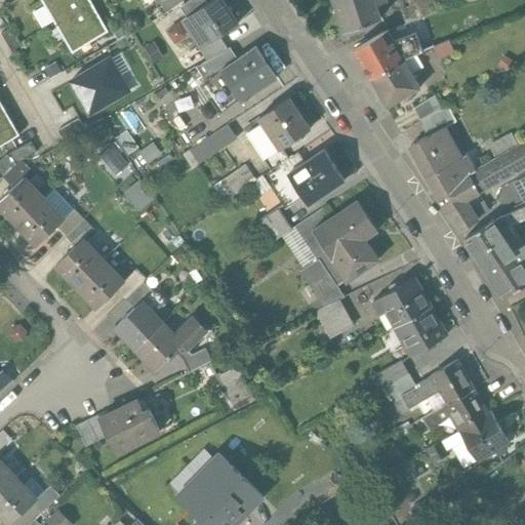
[(90,0),(43,0),(56,23),(92,2),(90,0)]
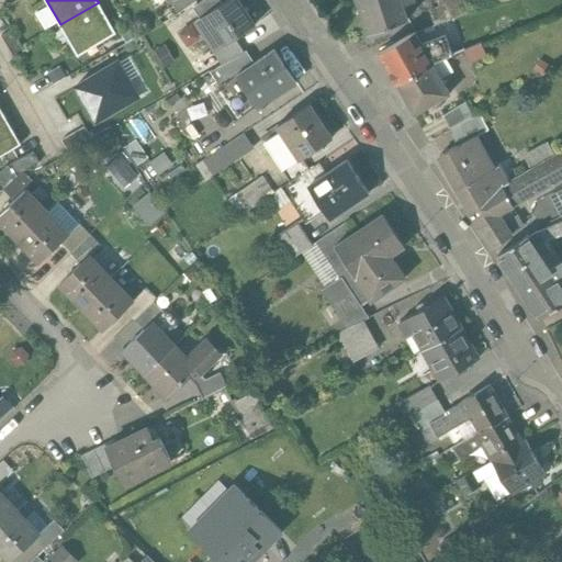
[(172,0),(170,2),(169,3),(176,14),(197,0),(172,0)]
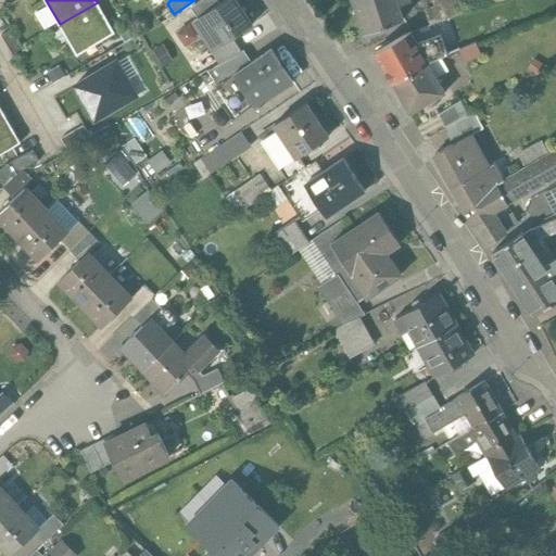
[(216,0),(200,0),(190,7),(198,17),(219,3),(216,0)]
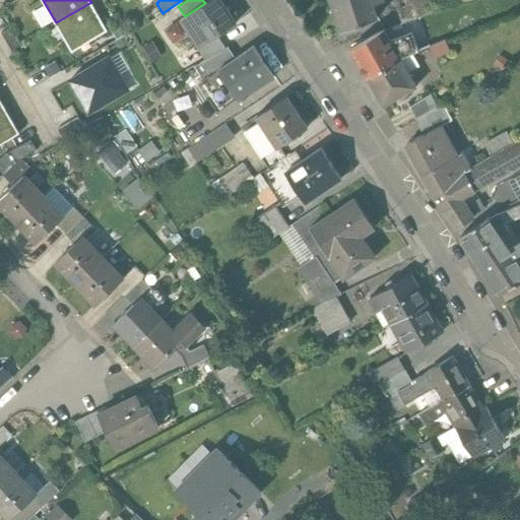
[(185,16),(181,19),(199,47),(217,35),(236,21),(221,0),(209,0),(205,3),(185,16)]
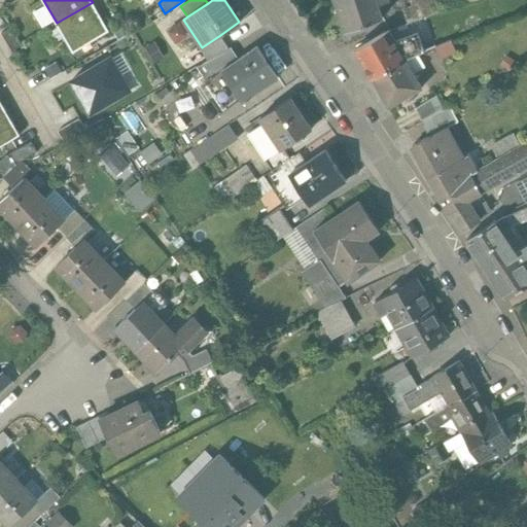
[(335,0),(345,29),(381,16),(376,0),(335,0)]
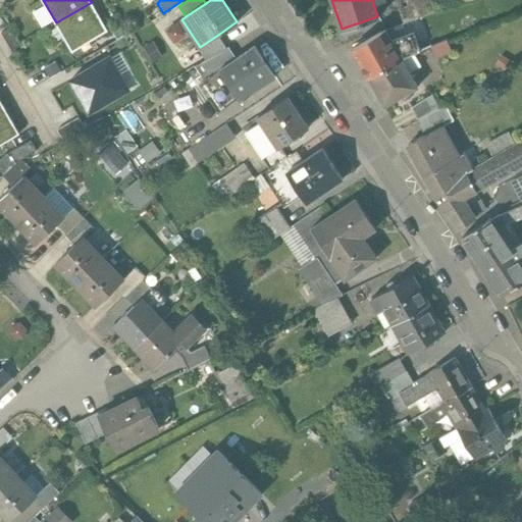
[(431,0),(407,0),(410,6),(401,9),(406,22),(435,11),(431,0)]
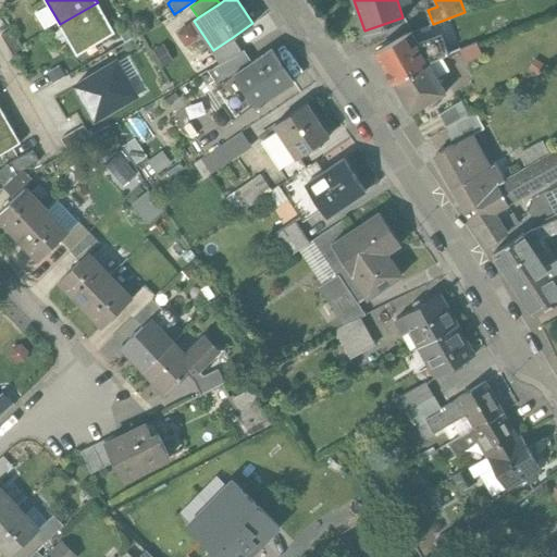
[(98,2),(60,24),(77,54),(115,33),(98,2)]
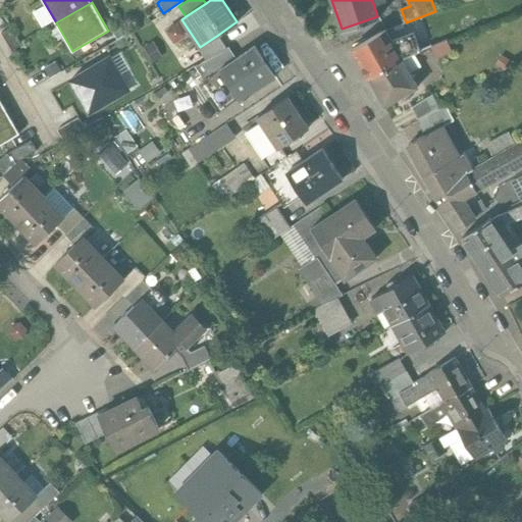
[(24,49),(12,28),(1,34),(13,55),(24,49)]
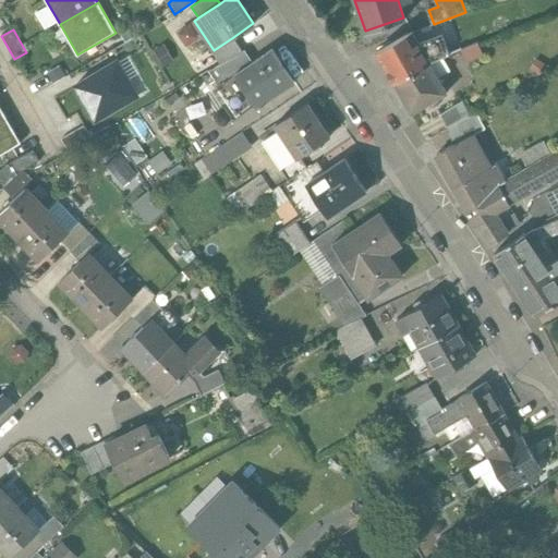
[(412,32),(376,51),(393,82),(429,61),(429,62),(432,60),(449,53),(443,35),(419,43),(412,32)]
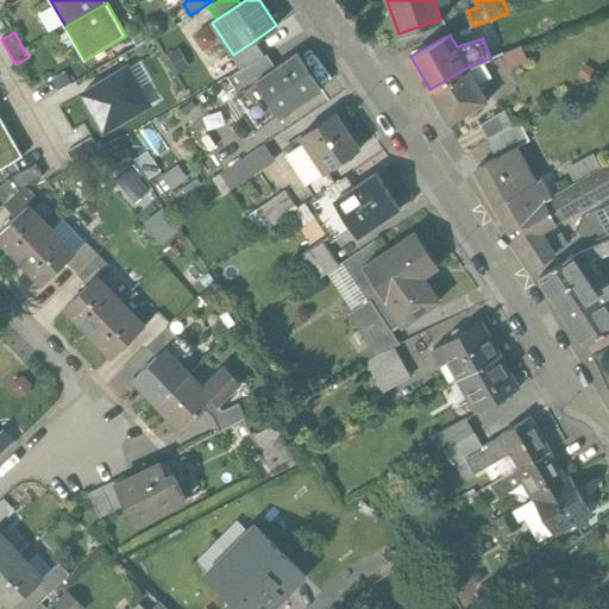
[(145,41),(123,54),(130,67),(152,54),(145,41)]
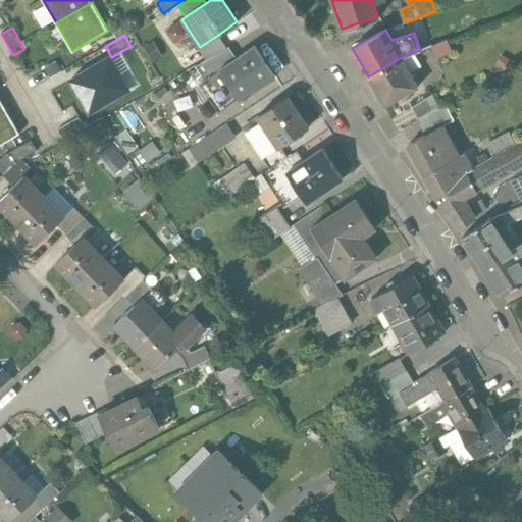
[(218,35),(200,47),(207,59),(227,47),(218,35)]
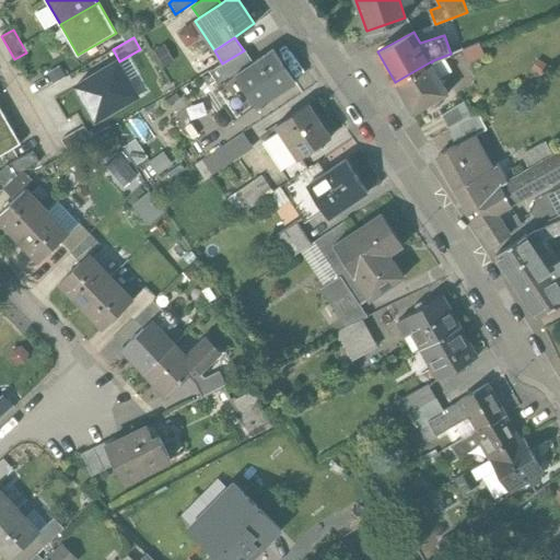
[(479,42),(463,48),(468,60),(485,54),(479,42)]
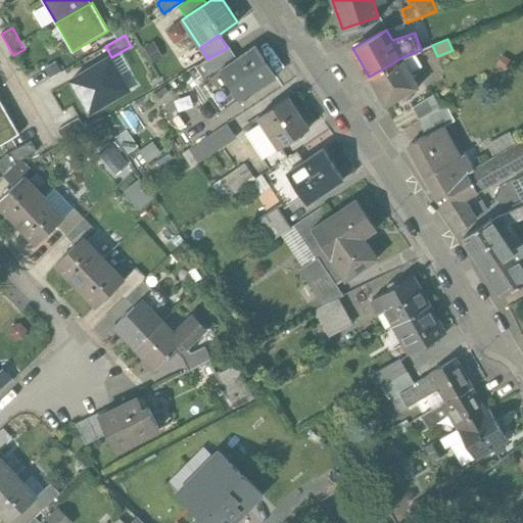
[(235,60),(223,67),(224,68),(243,98),(275,77),(254,46),(235,60)]
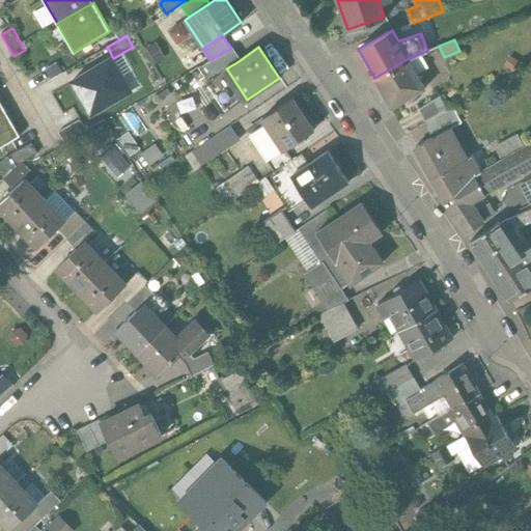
[(230,50),(214,61),(222,74),(227,70),(226,68),(239,61),(230,50)]
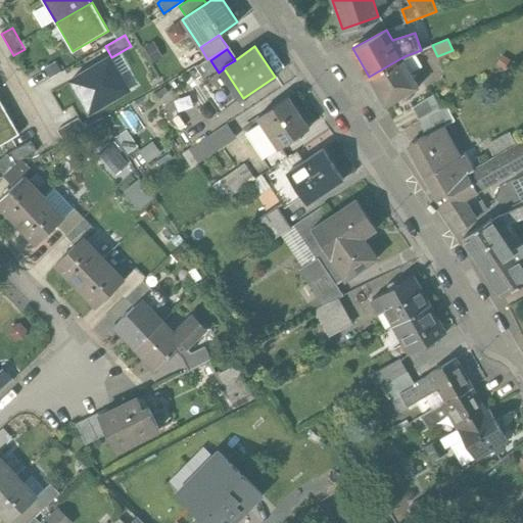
[(402,57),(369,77),(385,104),(418,86),(402,58),(402,57)]
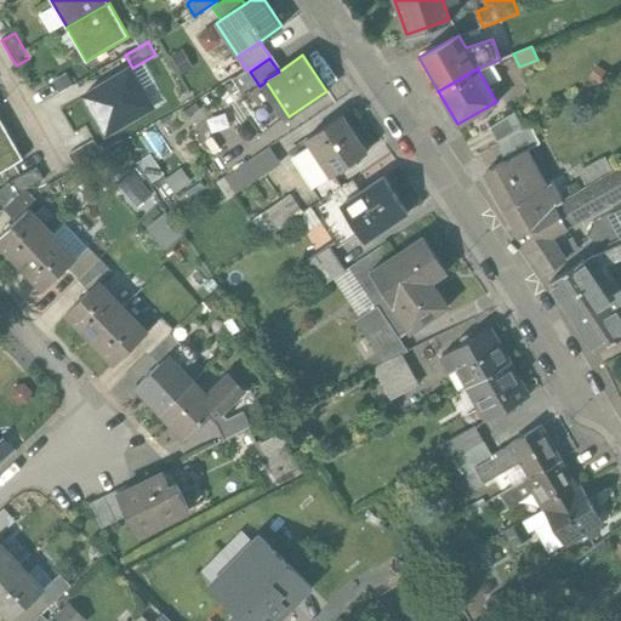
[(152,107),(130,69),(84,96),(106,134),(152,107)]
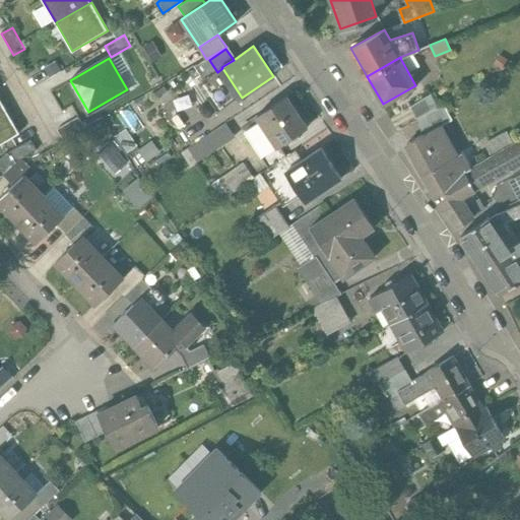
[(431,93),(410,106),(418,119),(424,115),(439,107),(431,93)]
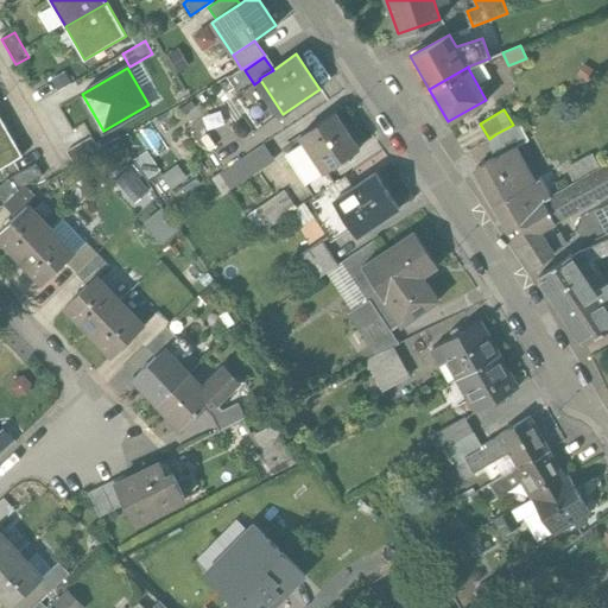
[(335,112),(303,134),(306,138),(327,169),(328,169),(359,147),(335,112)]
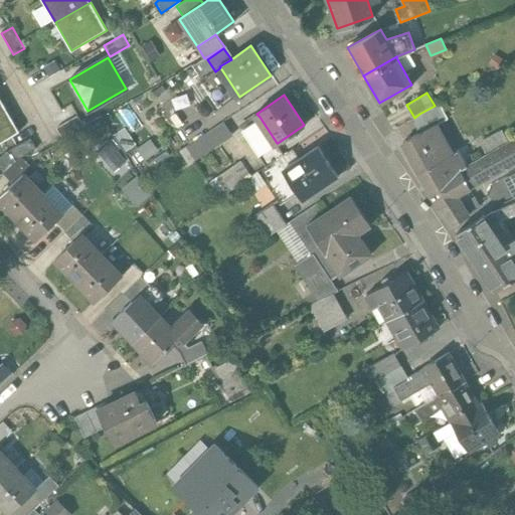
[(440,104),(419,114),(428,130),(437,126),(449,121),(440,104)]
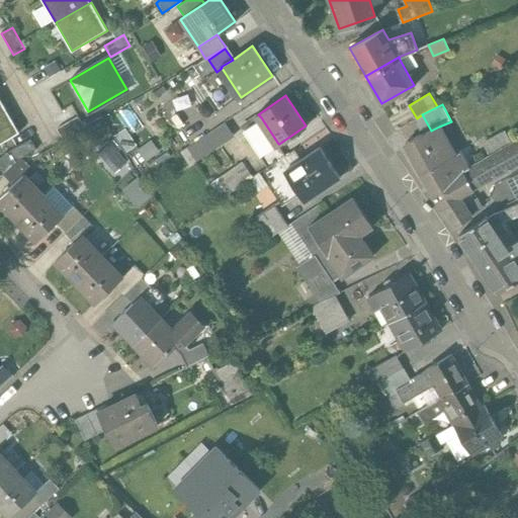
[(3,105),(0,106),(0,144),(19,134),(3,105)]
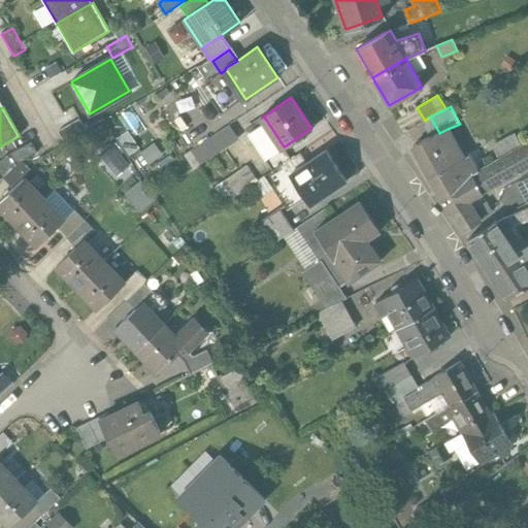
[(231,119),(236,130),(255,122),(250,110),(231,119)]
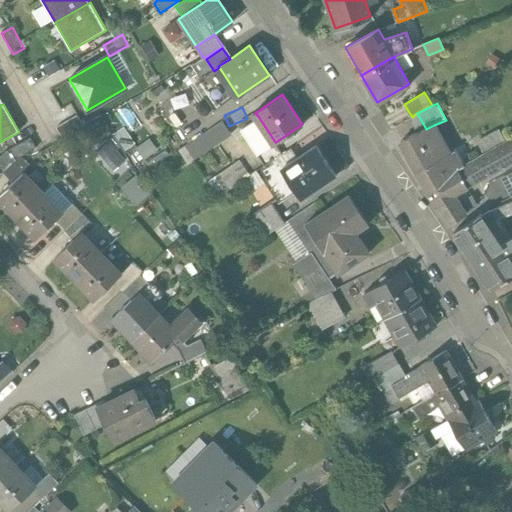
[(77,116),(56,128),(62,138),(83,126),(77,116)]
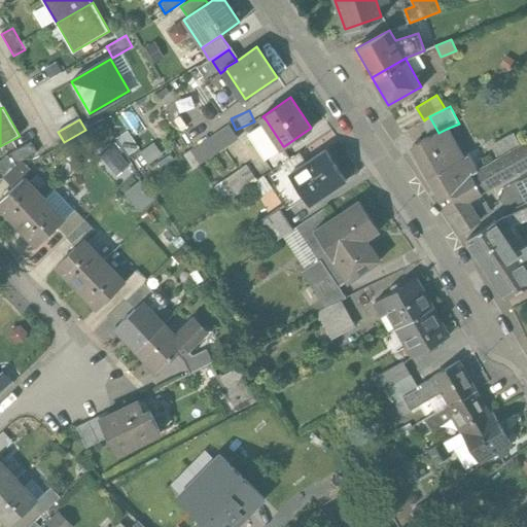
[(266,119),(247,132),(273,171),(292,157),(284,146),(283,146),(266,119)]
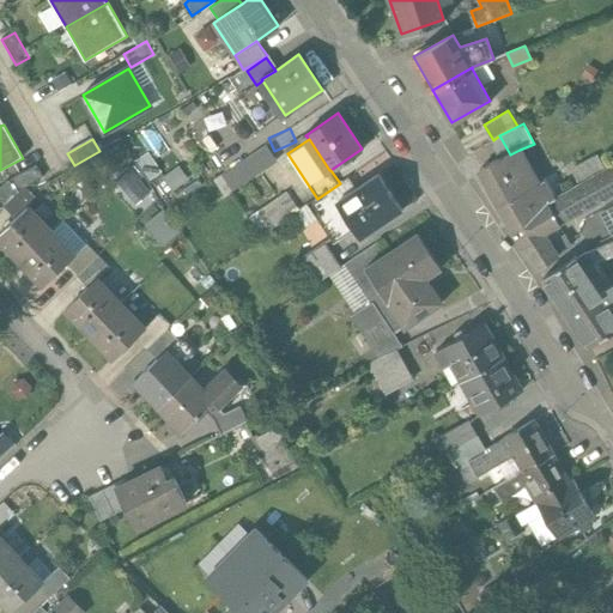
[(234,140),(224,147),(231,159),(242,153),(234,140)]
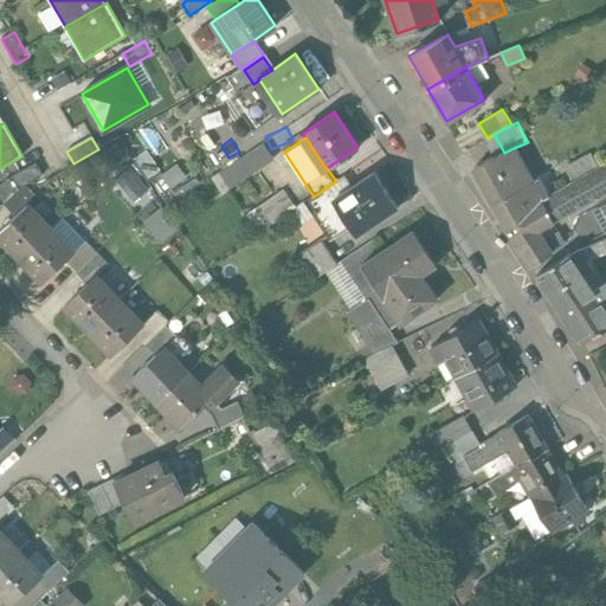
[(264,143),(220,173),(231,188),(275,159),(264,143)]
